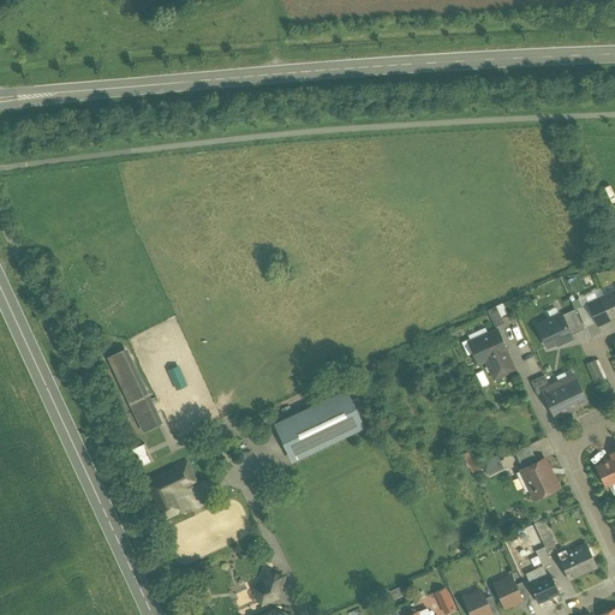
[(614,292),(603,298),(613,317),(614,316),(614,292)]
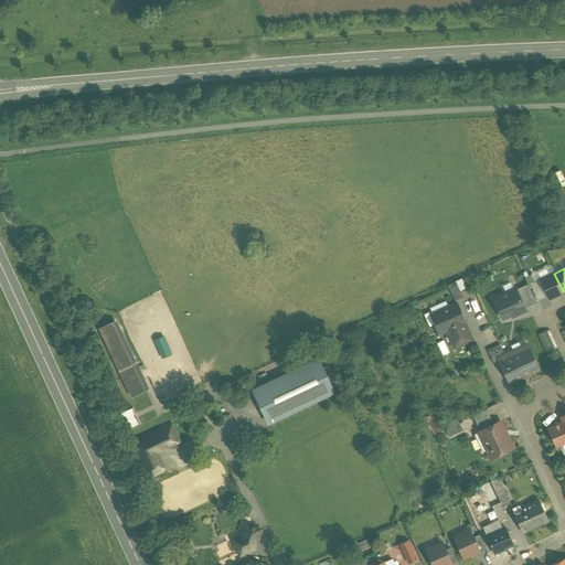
[(554,274),(541,280),(550,298),(563,291),(554,274)]
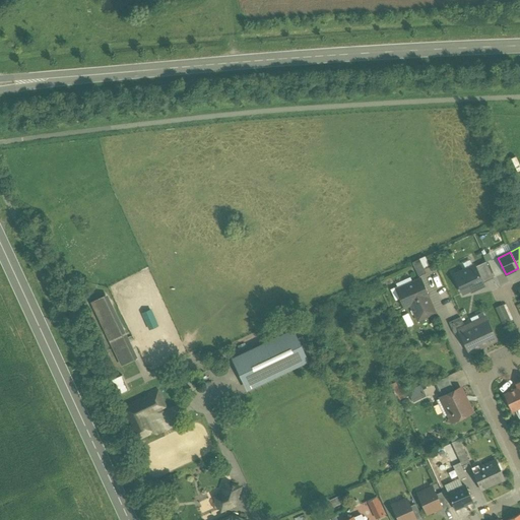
[(433,270),(428,259),(420,262),(427,273),(433,270)]
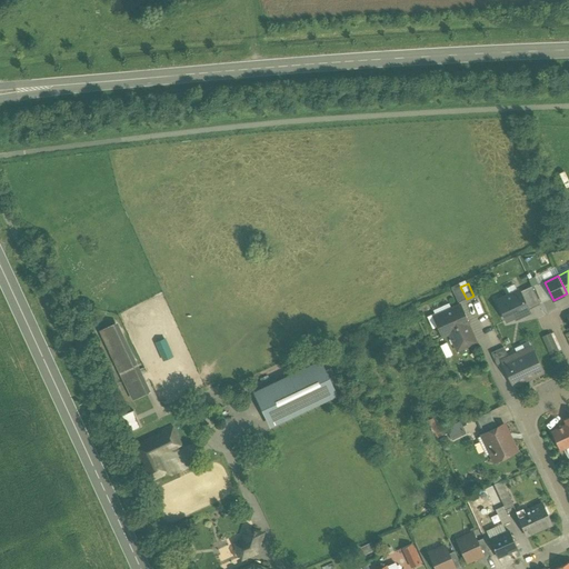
[(460,287),(459,285),(451,288),(458,303),(467,299),(460,287)]
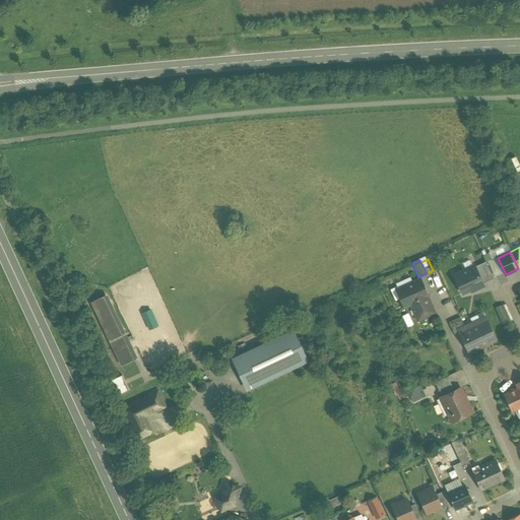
[(485,262),(475,267),(481,282),(492,277),(485,262)]
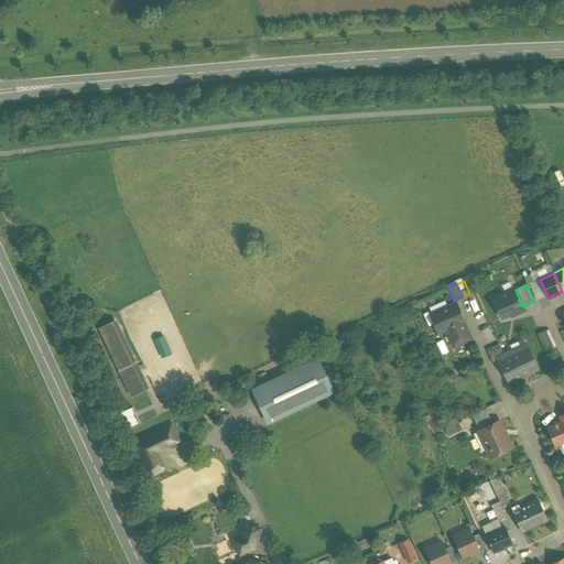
[(514,288),(491,297),(501,318),(508,315),(509,318),(524,311),(522,306),(516,290),(514,288)]
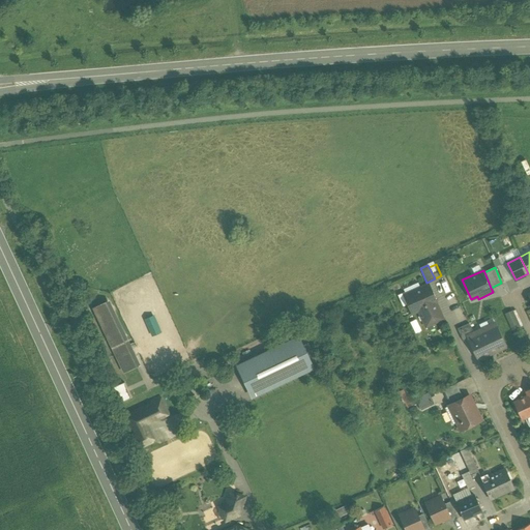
[(429,285),(406,295),(410,303),(408,304),(412,314),(419,311),(425,325),(434,321),(435,323),(443,319),(436,303),(437,302),(429,285)]
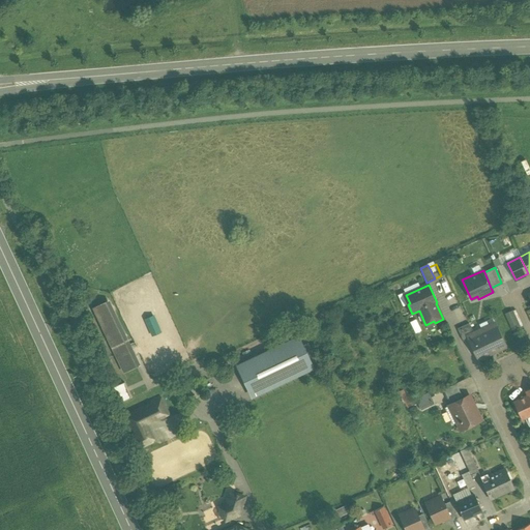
[(93,306),(121,374),(139,365),(111,299),(93,306)]
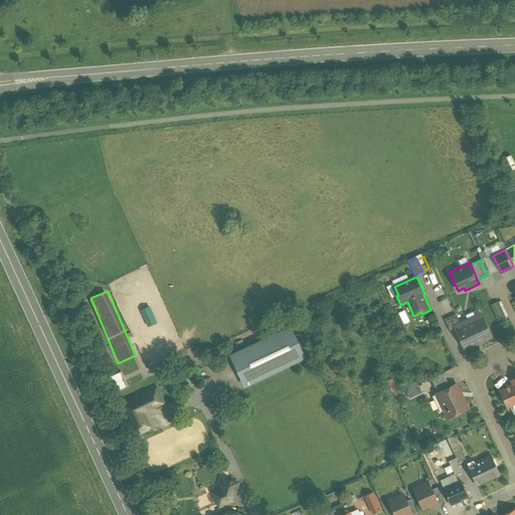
[(150,306),(140,310),(147,327),(157,323),(150,306)]
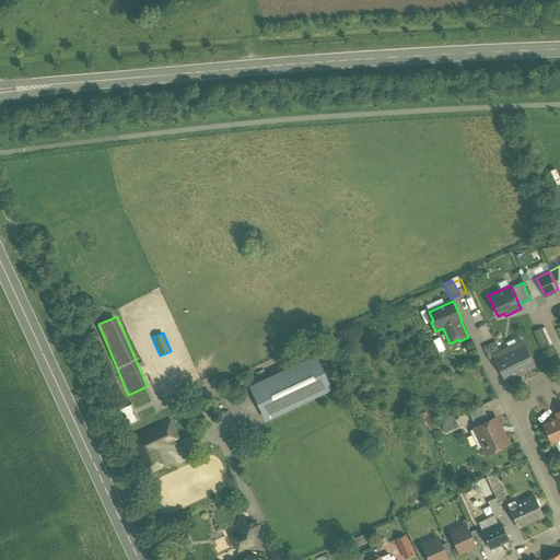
[(497,342),(483,348),(489,361),(496,358),(502,356),(497,342)]
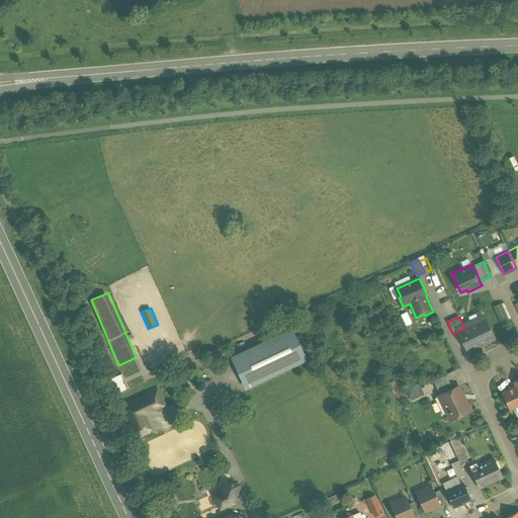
[(464,329),(458,331),(467,352),(495,339),(485,319),(464,329)]
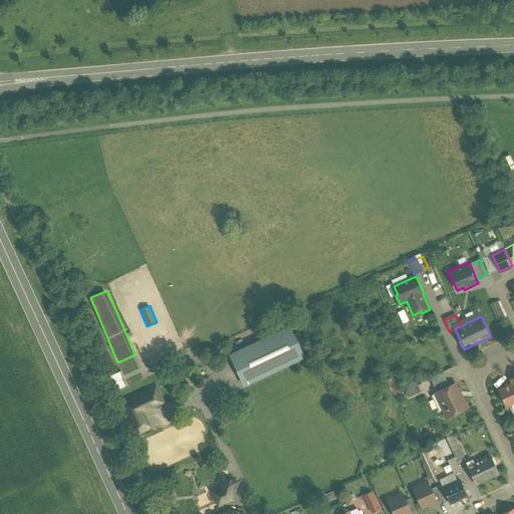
[(288,328),(232,354),(245,383),(302,357),(288,328)]
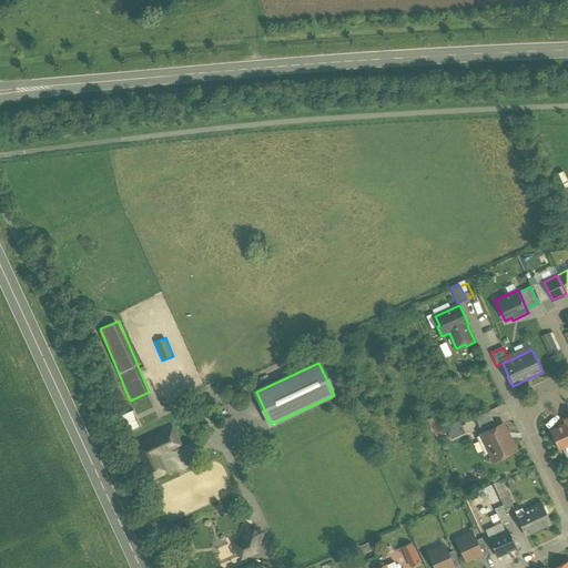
[(129,430),(140,426),(133,409),(122,414),(129,430)]
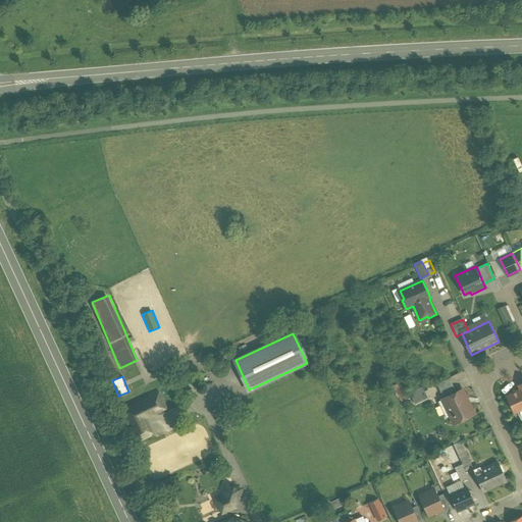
[(450,378),(437,384),(445,399),(456,393),(450,378)]
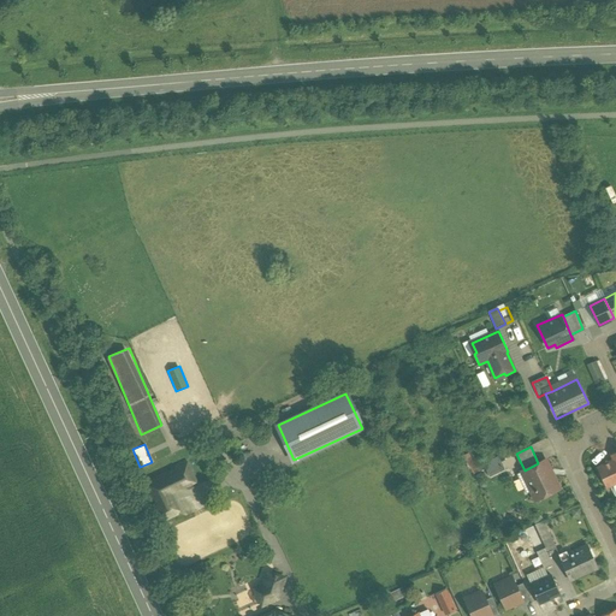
[(615,452),(611,456),(612,460),(597,468),(606,489),(615,484),(615,452)]
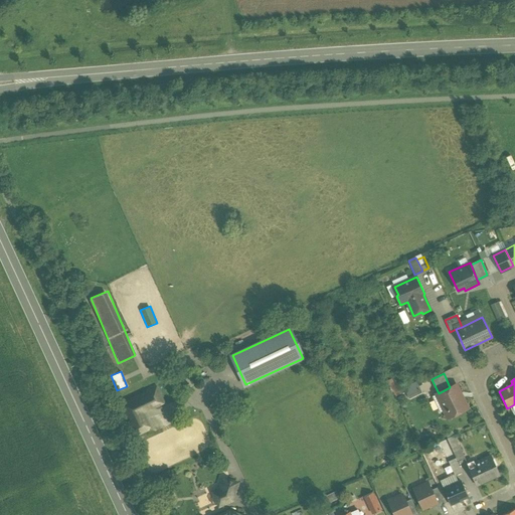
[(409,398),(421,392),(416,382),(404,388),(409,398)]
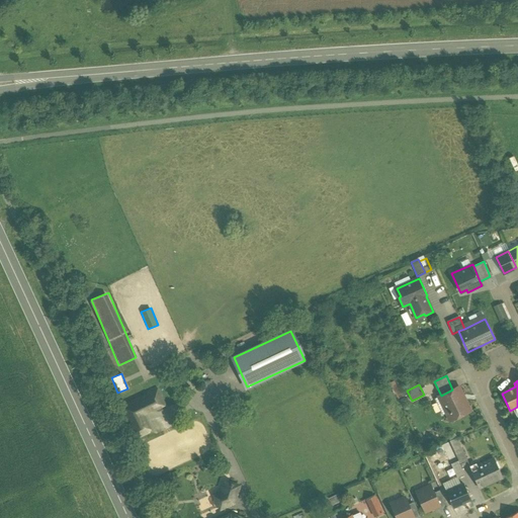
[(441,396),(439,397),(449,418),(449,419),(450,419),(451,420),(452,420),(453,420),(470,411),(459,386),(452,390),(441,396)]
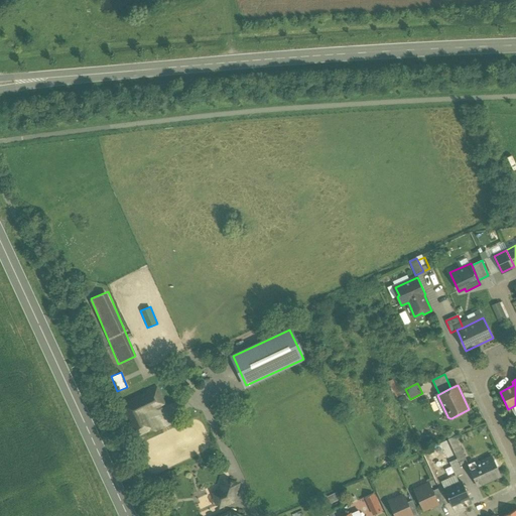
[(139,419),(134,410),(150,402),(152,408),(161,404),(162,401),(156,390),(154,389),(147,392),(146,395),(125,405),(124,407),(131,423),(130,426),(134,434),(137,435),(149,429),(143,417),(139,419)]
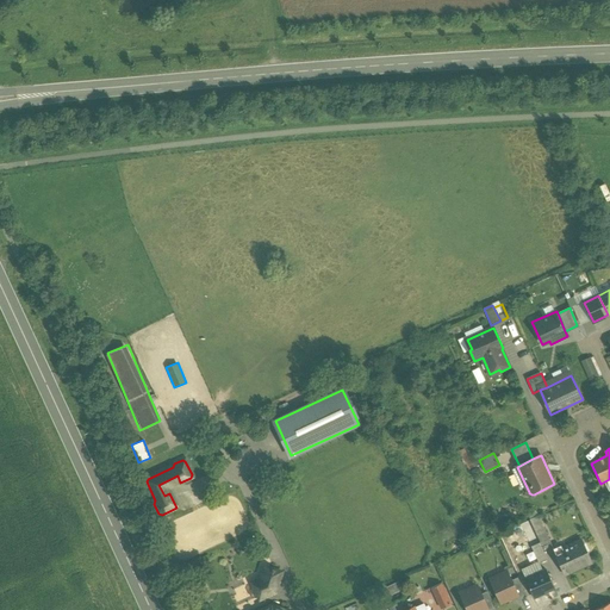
[(552,543),(539,516),(529,520),(542,548),(552,543)]
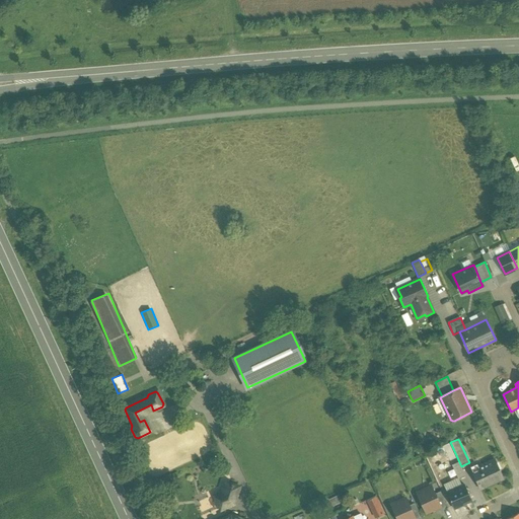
[(495,459),(471,470),(480,490),(504,478),(495,459)]
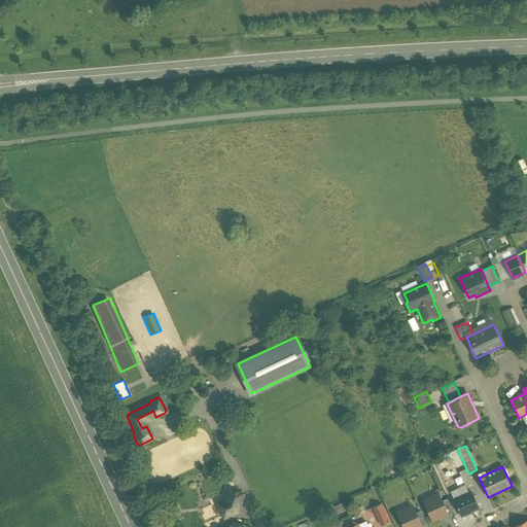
[(466,469),(459,472),(466,487),(473,484),(466,469)]
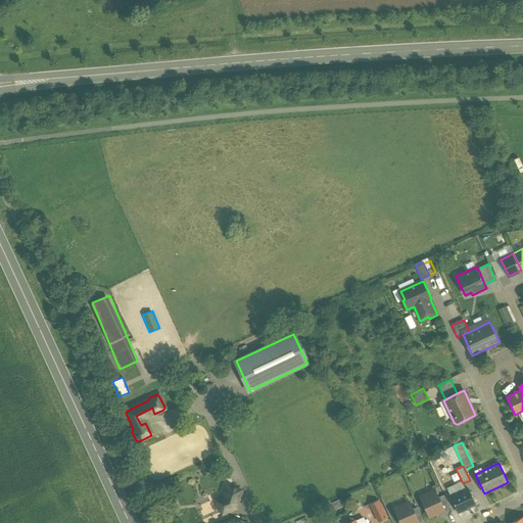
[(230,487),(227,488),(224,496),(219,500),(218,503),(222,512),(225,512),(236,508),(240,492),(239,490),(230,487)]
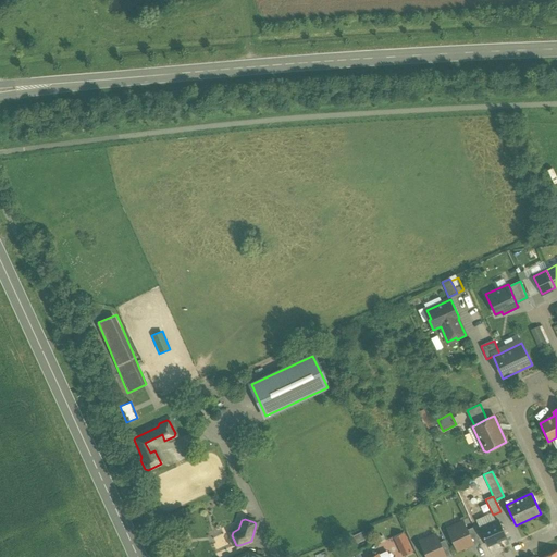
[(498,520),(480,529),(487,546),(497,542),(497,541),(506,537),(498,520)]
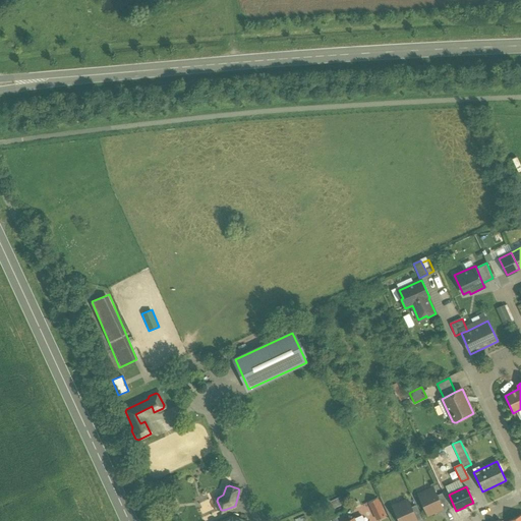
[(433,488),(425,493),(426,495),(420,498),(427,515),(441,509),(442,508),(437,496),(433,488)]
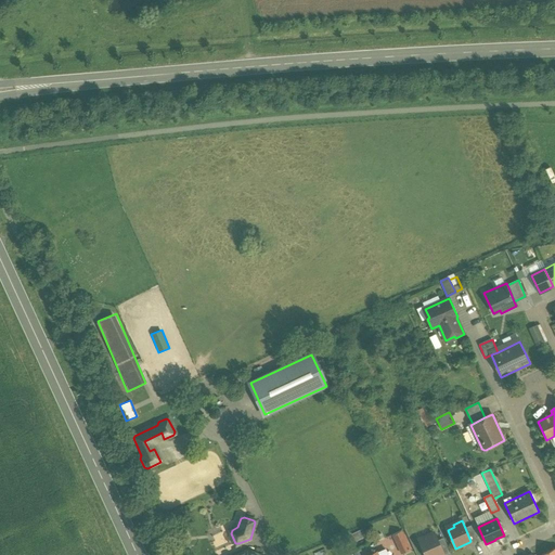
[(479,543),(472,526),(465,528),(470,541),(469,542),(472,547),(479,543)]
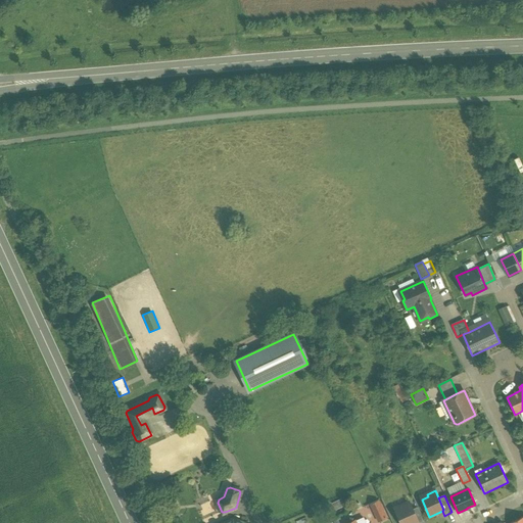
[(332,511),(343,505),(340,500),(330,505),(332,511)]
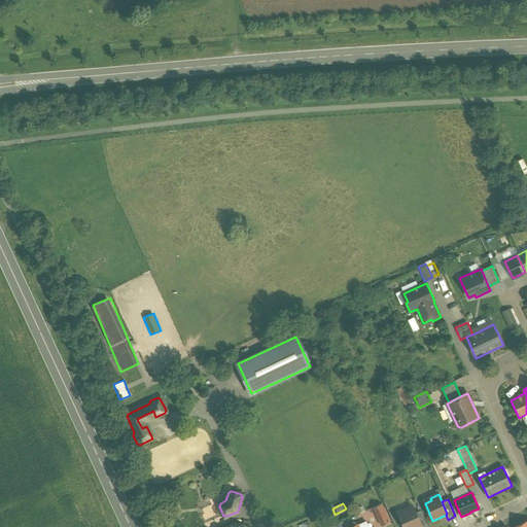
[(383,504),(374,508),(376,515),(384,511),(384,512),(386,511),(383,504)]
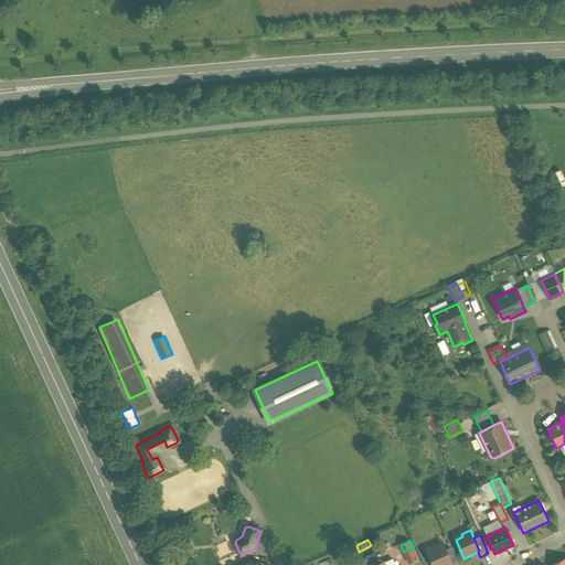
[(441,543),(434,546),(435,548),(427,552),(433,564),(448,564),(450,564),(451,564),(446,551),(441,543)]
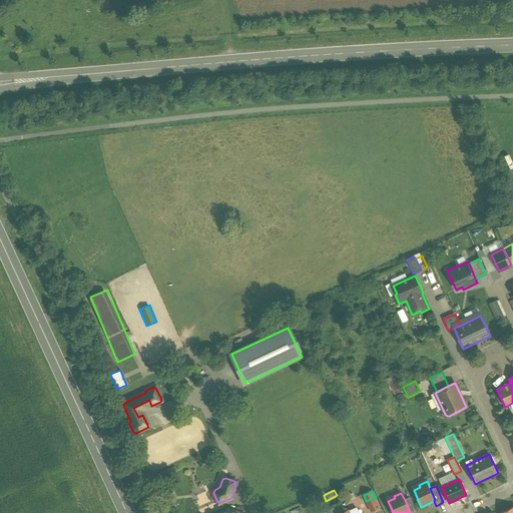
[(374,497),(366,501),(372,512),(380,508),(378,505),(378,504),(377,504),(374,498),(374,497)]
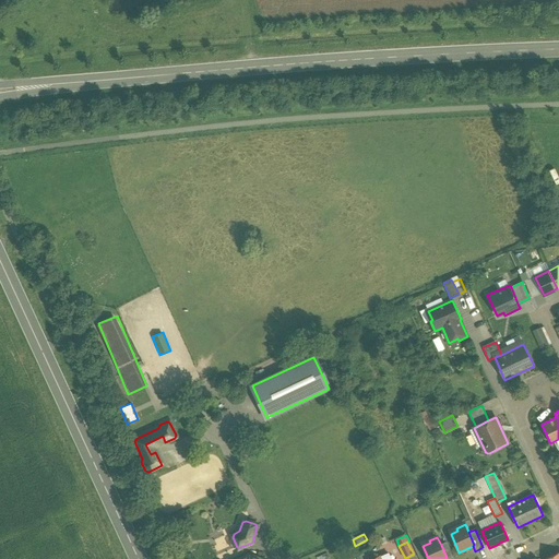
[(454,558),(447,542),(441,545),(447,558),(445,558),(444,558),(454,558)]
